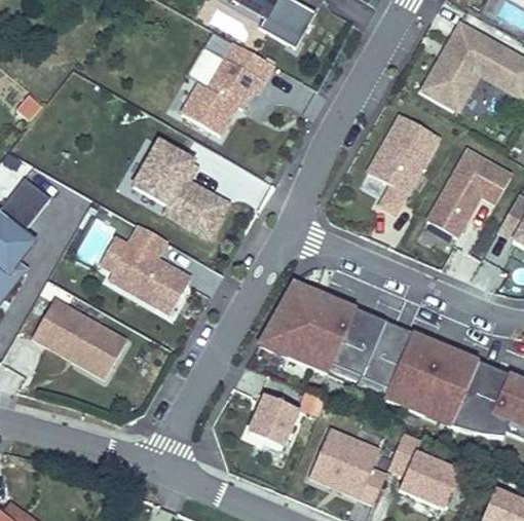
[(271,2),(268,0),(238,0),(264,14),(271,2)]
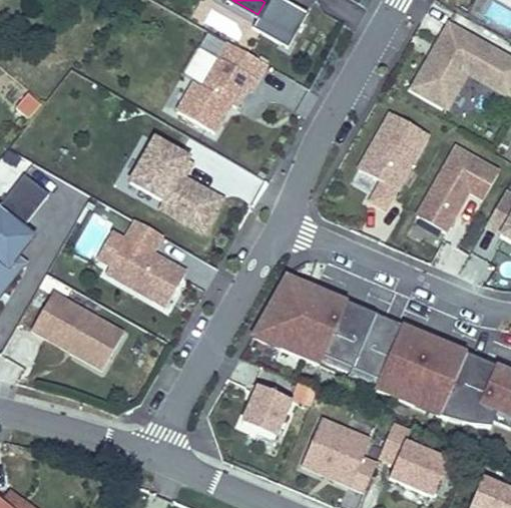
[(262,0),(265,2),(258,14),(251,23),(288,44),(308,9),(292,0),(262,0)]
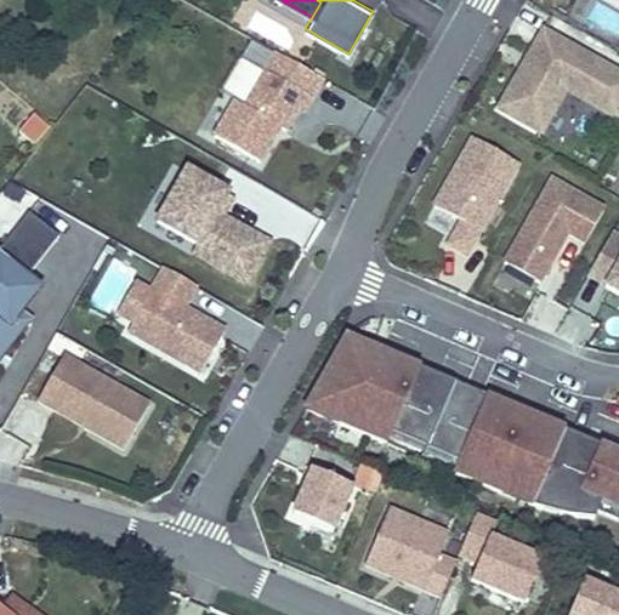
[(618,68),(543,26),(499,102),(541,127),(566,85),(615,113),(618,107),(618,68)]
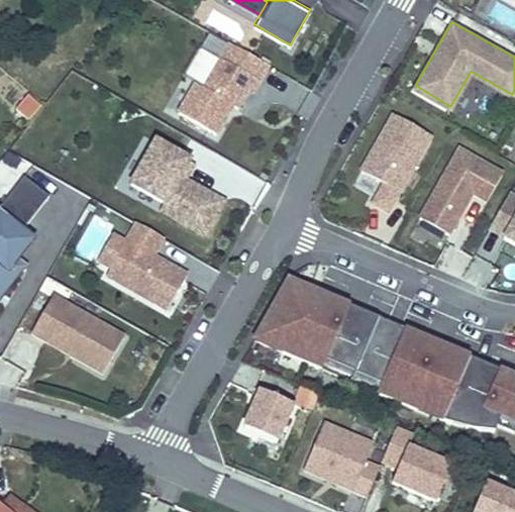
[(269,62),(229,39),(204,84),(195,79),(179,108),(216,130),(232,102),(237,104),(248,85),(254,75),(260,78),(269,62)]
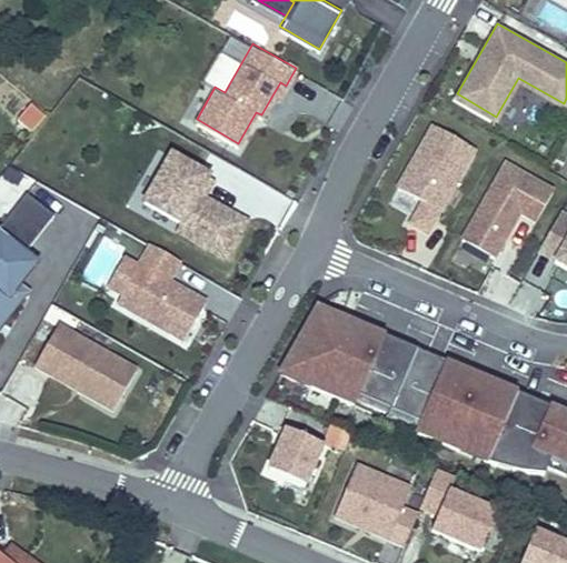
[(286,86),(280,82),(274,93),(279,97),(286,86)]
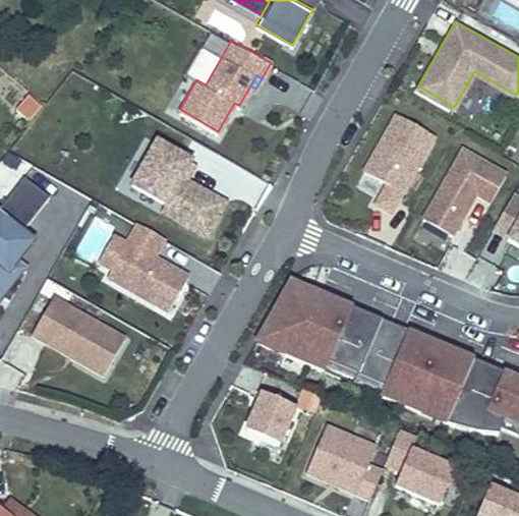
[(25,92),(15,105),(26,114),(37,101),(25,92)]
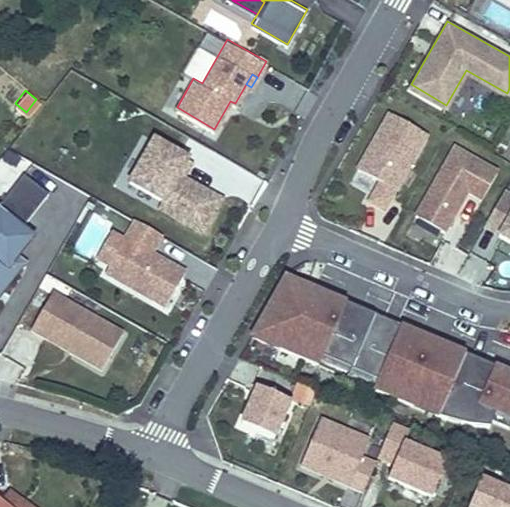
[(429,134),(388,111),(357,166),(380,179),(367,200),(385,210),(429,134)]
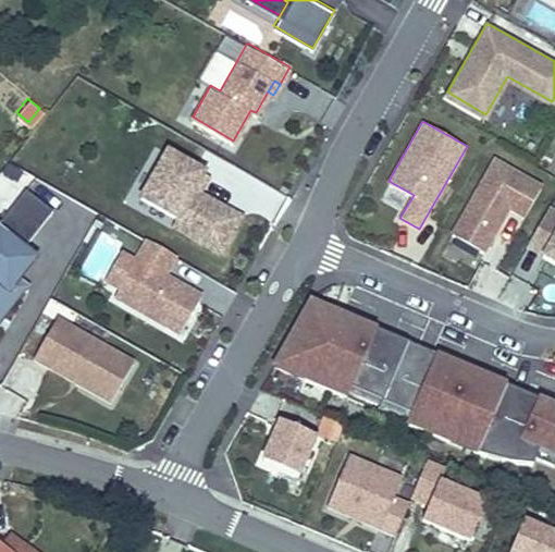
[(167,146),(139,193),(175,215),(171,222),(219,249),(241,212),(199,188),(194,185),(201,171),(204,168),(167,146)]
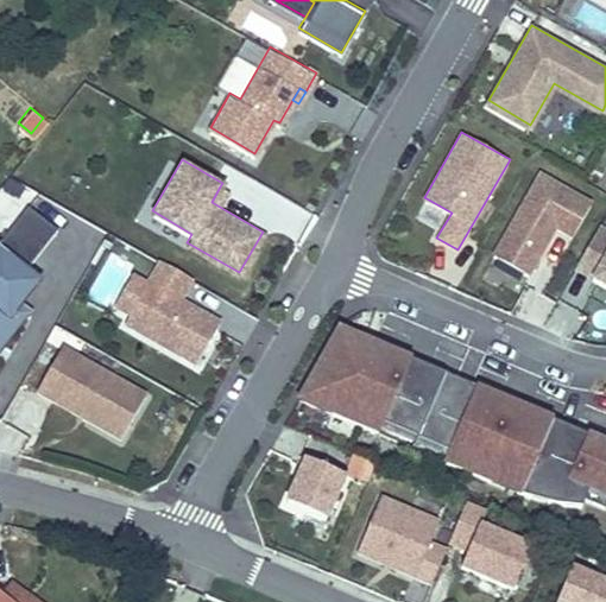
[(591,201),(540,171),(493,252),(526,272),(555,223),(572,233),(591,201)]
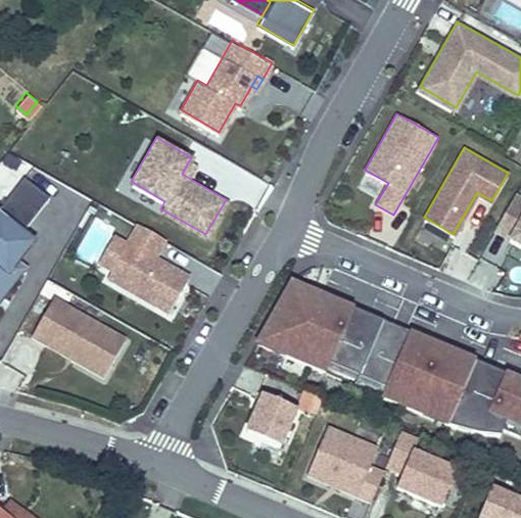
[(195,163),(189,160),(182,174),(187,177),(195,163)]
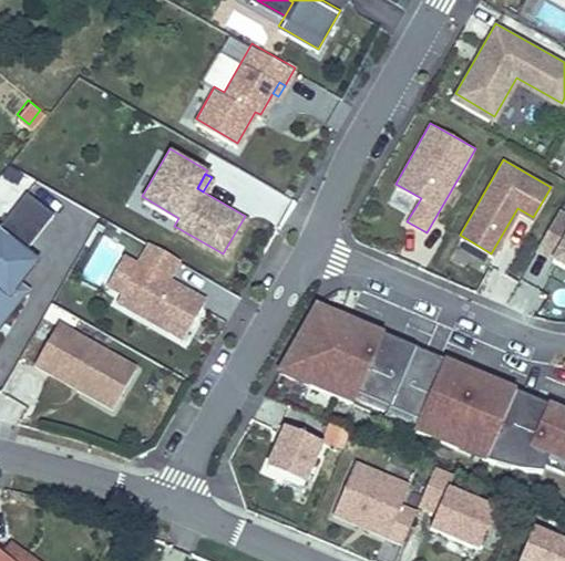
[(57,210),(29,189),(1,225),(0,224),(0,328),(33,286),(24,279),(17,273),(34,251),(28,247),(57,210)]
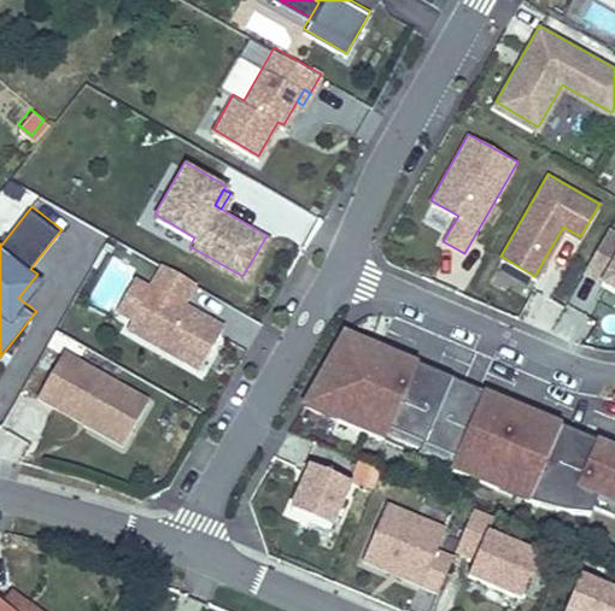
[(614,230),(608,227),(589,259),(607,270),(601,280),(614,288),(614,230)]
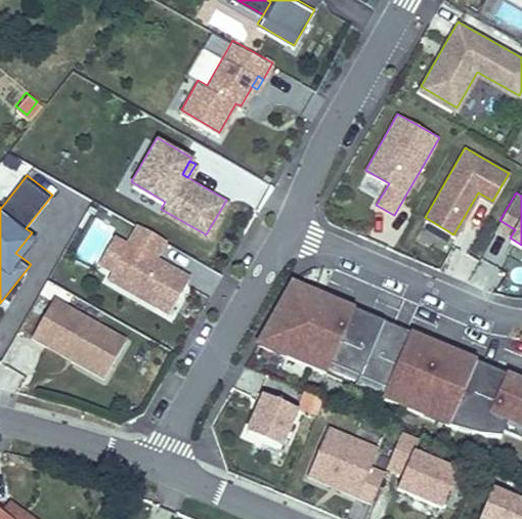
[(515,229),(499,220),(494,229),(510,238),(515,229)]
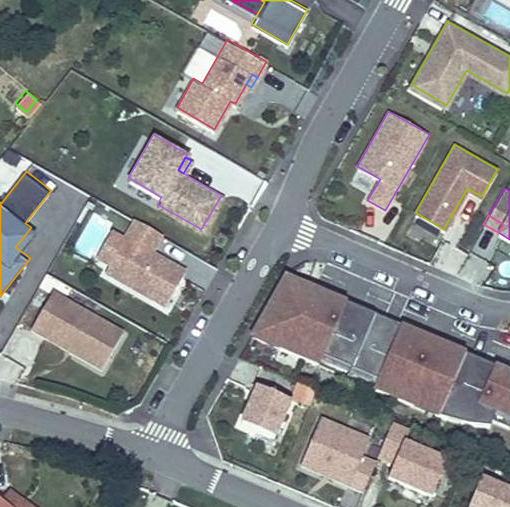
[(111,263),(106,271),(167,306),(189,267),(157,248),(165,233),(135,216),(126,233),(115,227),(98,256),(111,263)]
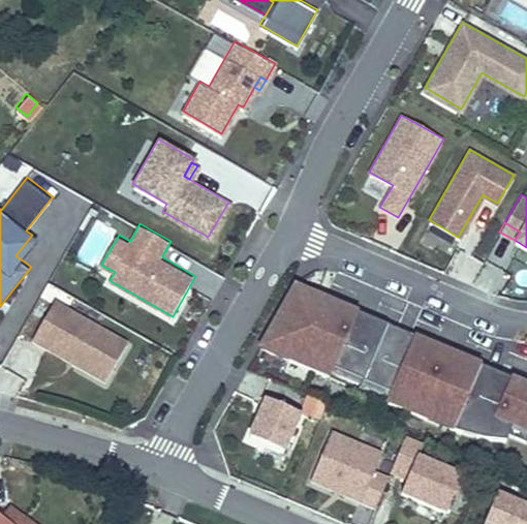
[(32,235),(16,255),(23,260),(39,240),(32,235)]
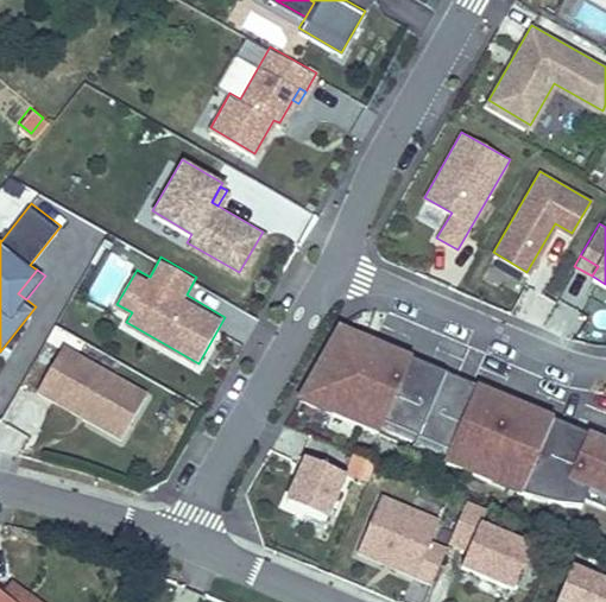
[(549,325),(576,336),(588,308),(560,297),(549,325)]
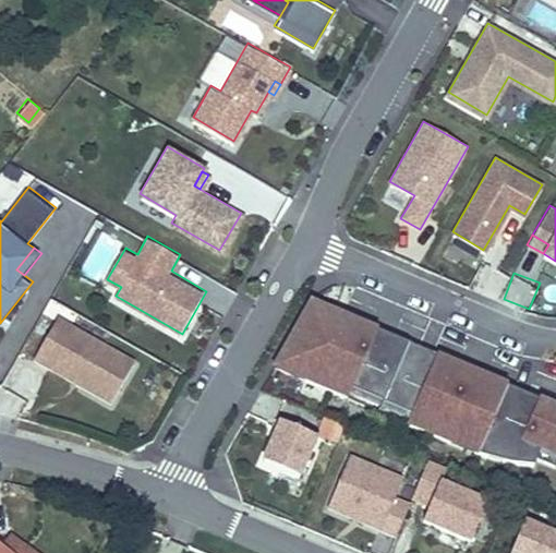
[(342,312),(310,298),(278,352),(307,365),(303,374),(347,394),(350,385),(382,398),(409,410),(406,419),(443,436),(447,428),(478,441),(473,449),(507,459),(533,460),(536,453),(541,444),(555,451),(555,404),(538,396),(473,368),(461,396),(444,388),(456,360),(375,326),(363,353),(346,346),(358,319),(360,312),(345,304),(342,312)]
